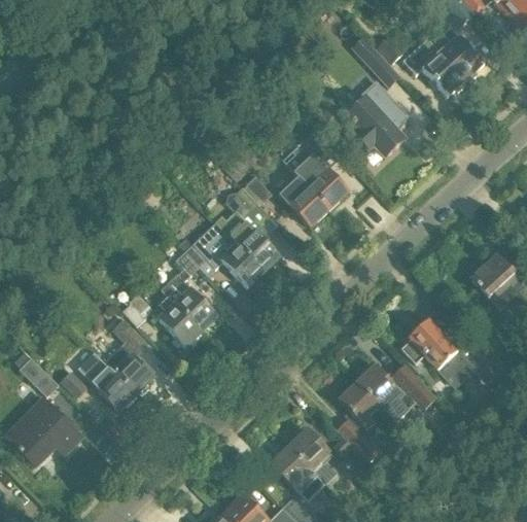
[(462,22),(471,13),(458,0),(441,0),(462,22)]
